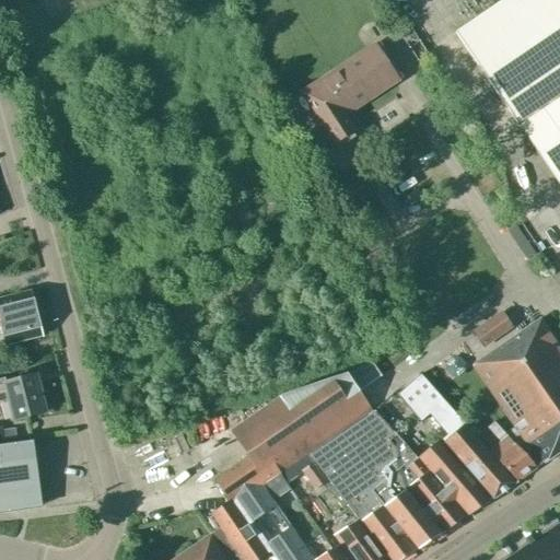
[(559,0),(503,0),(455,33),(516,124),(559,94),(559,0)]
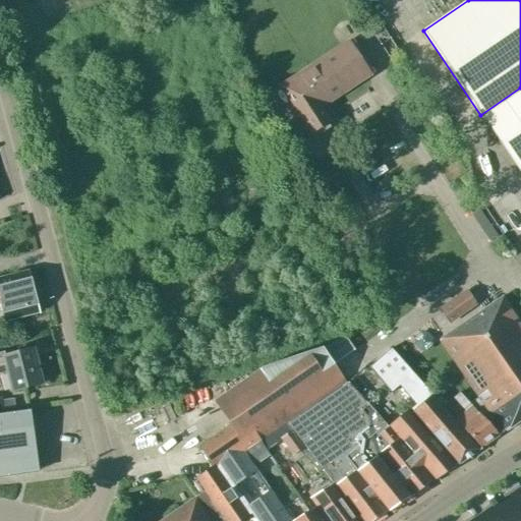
[(346,42),(309,66),(278,87),(309,134),(328,122),(320,109),(369,76),(346,42)]
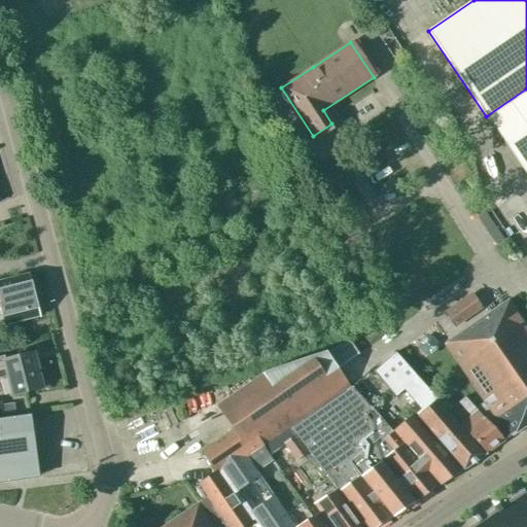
[(27,275),(0,281),(0,314),(2,314),(5,325),(38,316),(27,275)]
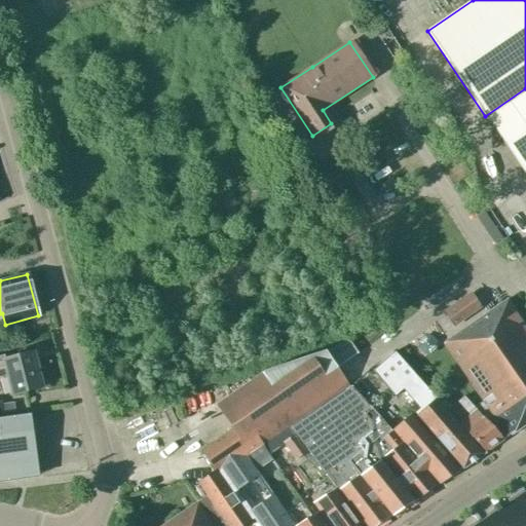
[(472,294),(443,313),(453,327),(481,308),(472,294)]
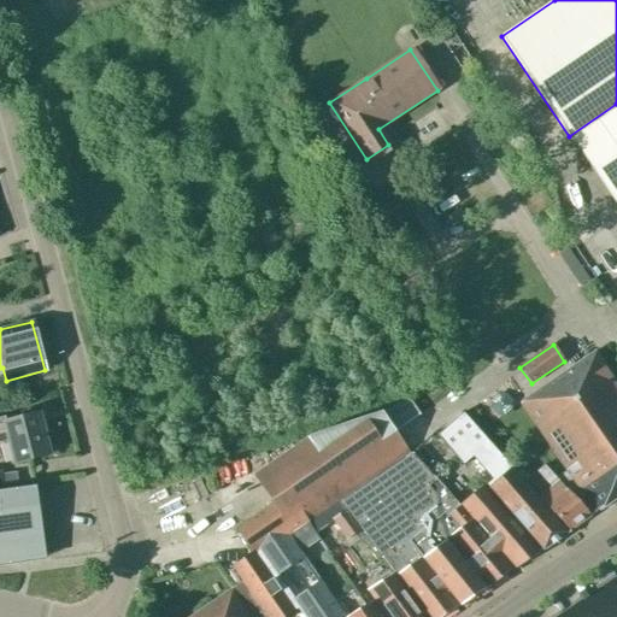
[(519,403),(595,512),(616,497),(616,382),(595,351),(519,403)]
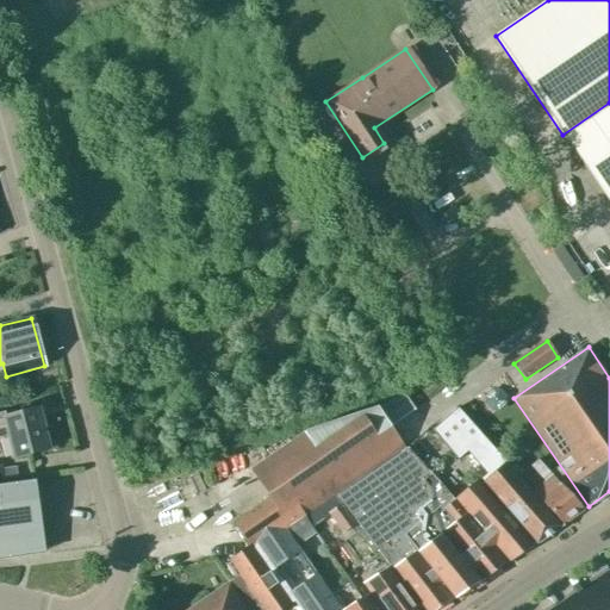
[(404,447),(378,409),(304,434),(251,471),(269,497),(232,523),(249,547),(230,561),(240,576),(231,582),(251,609),(281,609),(293,602),(299,609),(340,609),(332,599),(297,546),(285,529),(303,516),(404,447)]
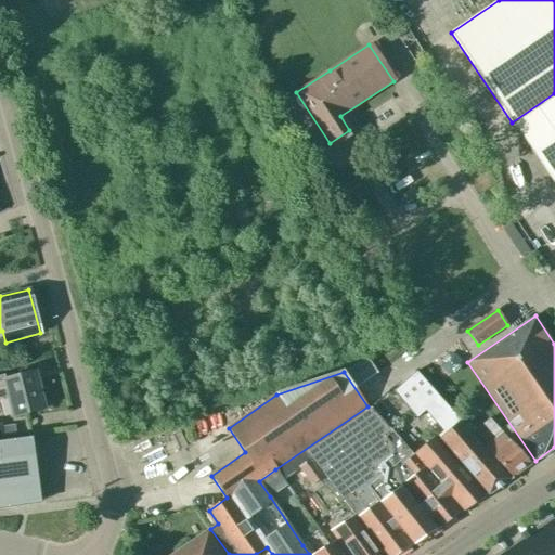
[(35,373),(4,381),(3,376),(0,377),(0,397),(7,396),(12,417),(44,410),(35,373)]
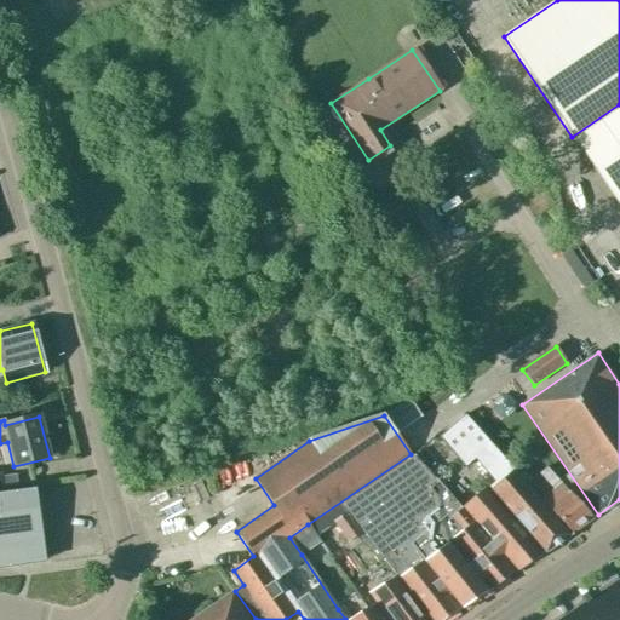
[(466,417),(440,438),(477,481),(481,478),(546,552),(570,534),(570,533),(569,534),(514,470),(466,417)]
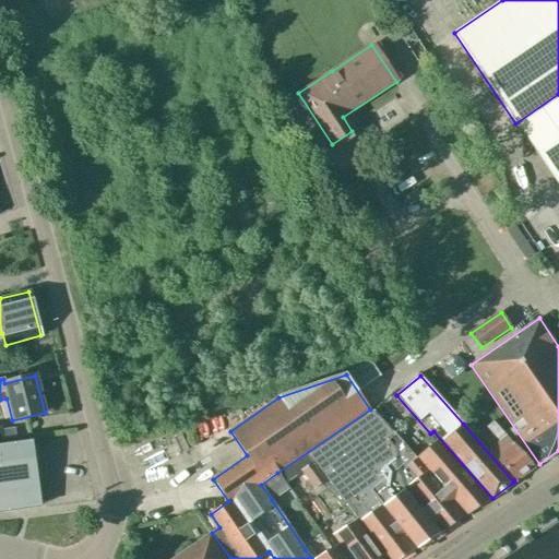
[(356,520),(358,522),(384,558),(401,558),(417,548),(464,516),(413,454),(373,411),(309,454),(356,520)]
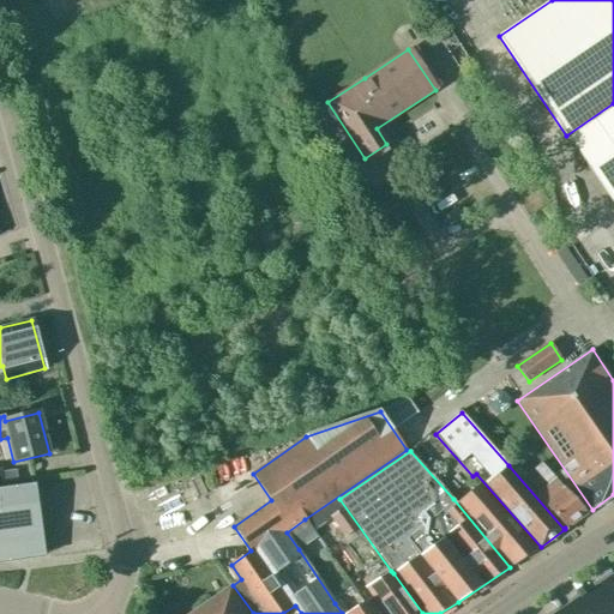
[(555,480),(541,463),(534,469),(548,485),(537,495),(566,528),(587,513),(555,480)]
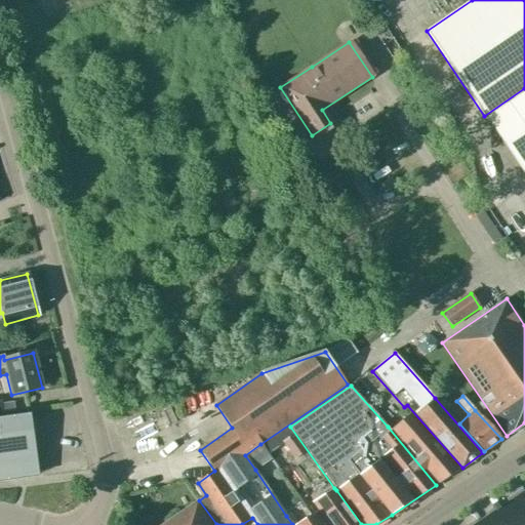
[(410,414),(392,430),(439,483),(459,470),(410,414)]
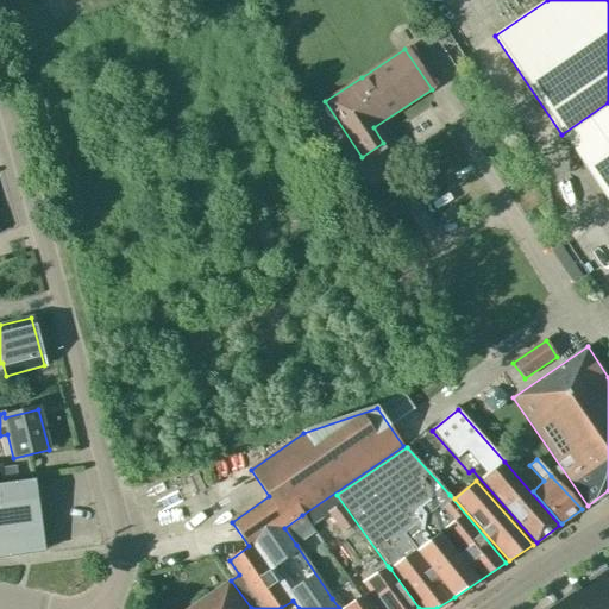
[(33,482),(0,485),(0,556),(43,551),(33,482)]
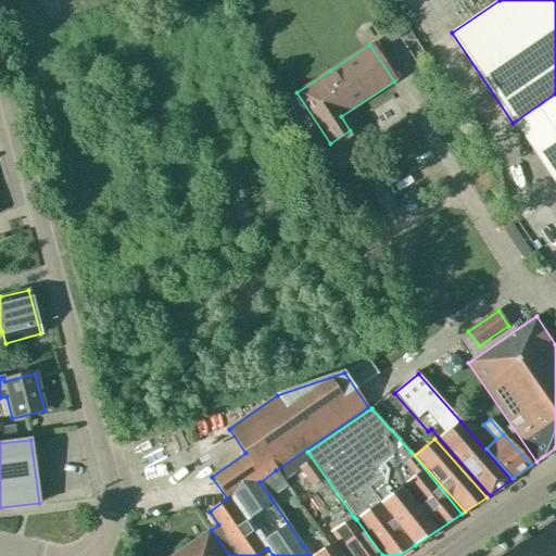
[(304,492),(325,478),(312,459),(299,468),(291,474),(304,492)]
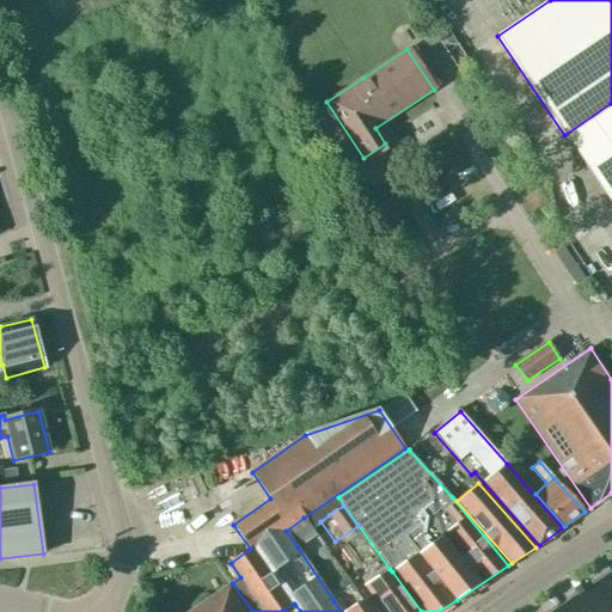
[(304,518),(286,531),(298,548),(316,534),(304,518)]
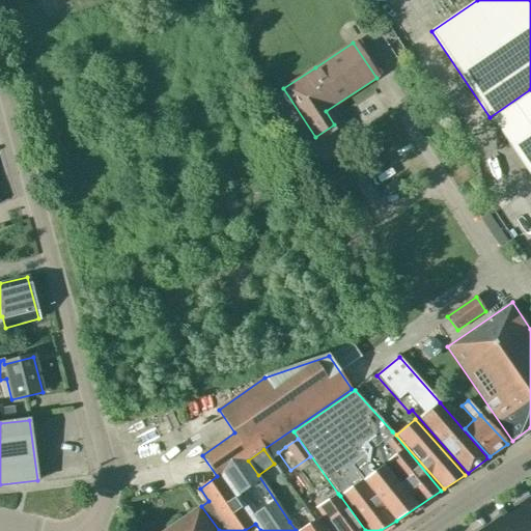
[(317,508),(333,530),(365,530),(340,496),(338,494),(317,508)]
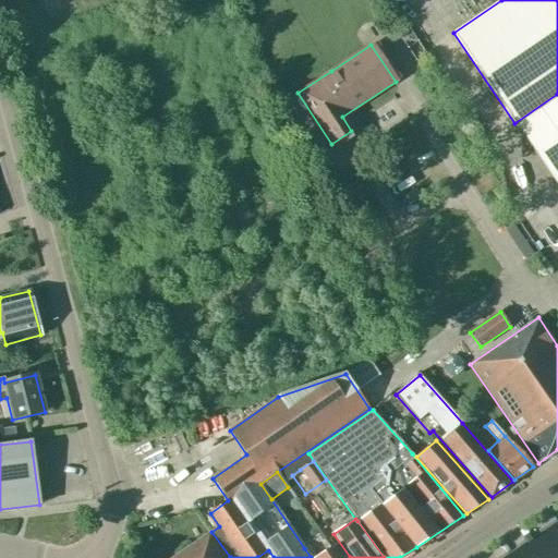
[(172,557),(230,557),(211,532),(172,557)]
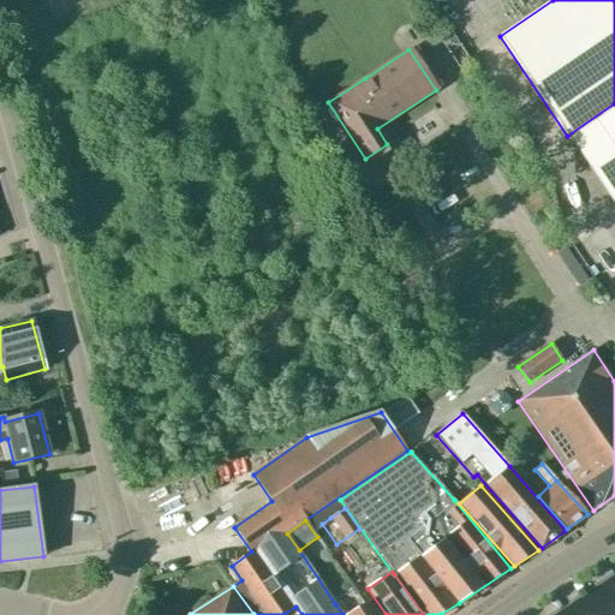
[(342,614),(380,614),(371,601),(353,613),(344,598),(335,604),(342,614)]
